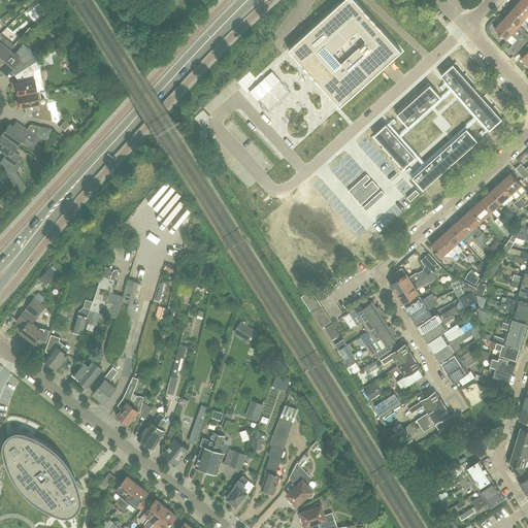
[(354,0),(344,0),(289,51),(340,108),(384,69),(392,62),(402,53),(354,0)]
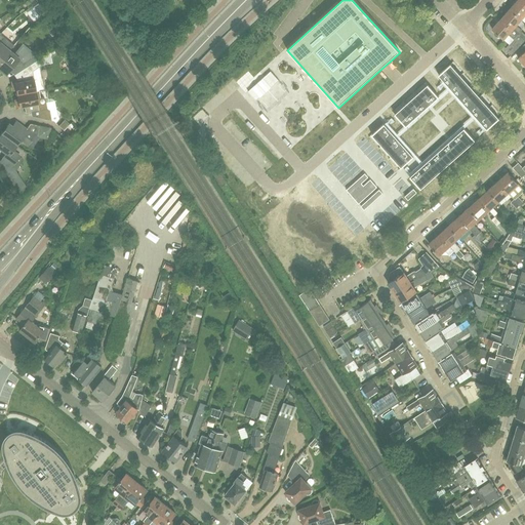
[(524,4),(520,0),(517,0),(510,8),(522,19),(524,14),(524,4)]
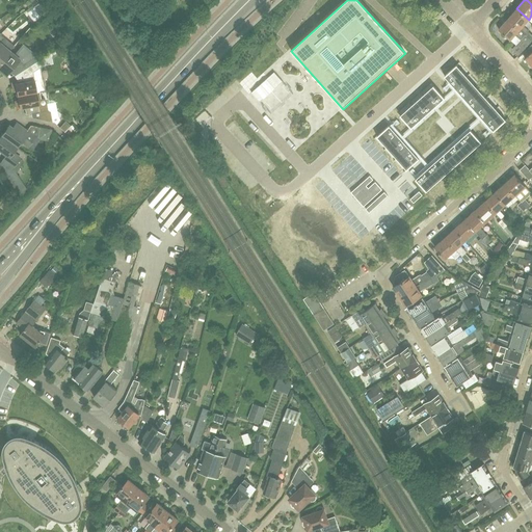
[(524,25),(529,20),(516,8),(508,19),(531,40),(531,33),(528,30),(529,30),(524,25)]
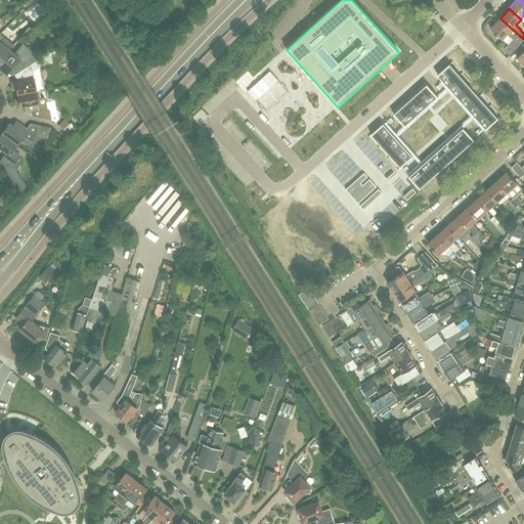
[(515,49),(523,39),(500,18),(491,29),(503,39),(508,34),(513,38),(512,39),(512,40),(509,44),(515,49)]
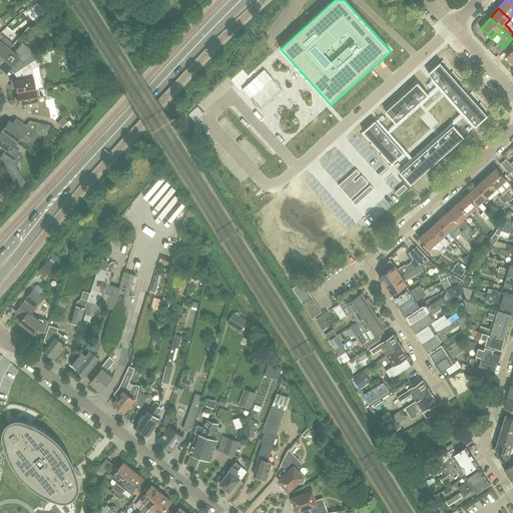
[(0,59),(9,49),(3,44),(7,39),(0,33),(0,59)]
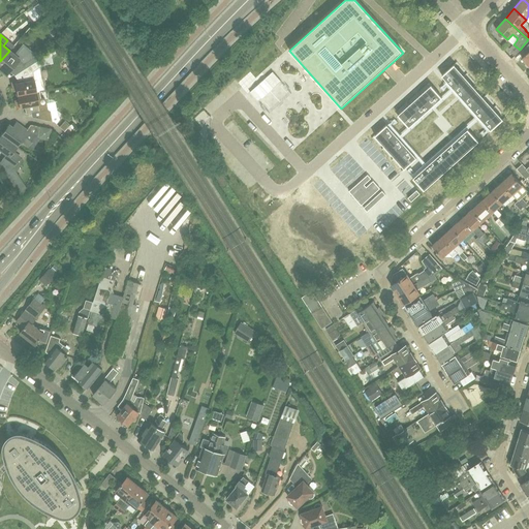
[(514,44),(508,50),(516,56),(520,50),(514,44)]
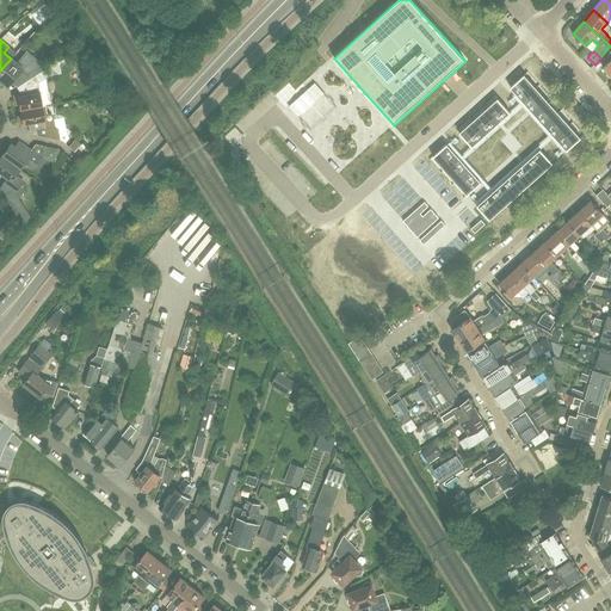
[(20,60),(17,63),(11,59),(0,71),(0,80),(7,86),(22,68),(26,72),(26,73),(30,79),(43,71),(38,65),(32,68),(23,60),(20,60)]
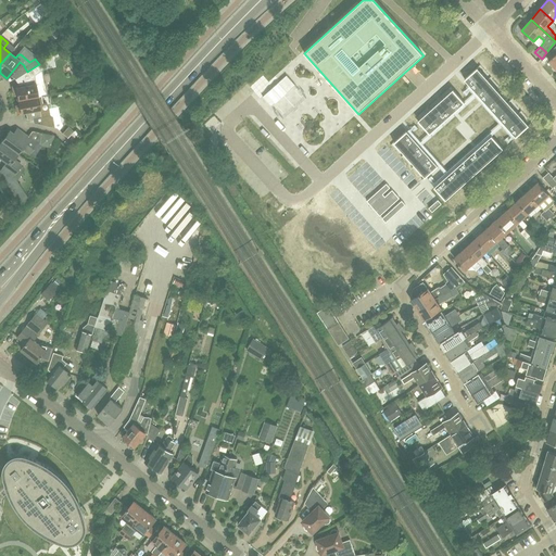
[(45,81),(38,83),(36,74),(43,70),(40,63),(39,64),(27,72),(30,77),(21,84),(21,85),(22,87),(12,88),(14,96),(17,95),(17,100),(41,96),(41,97),(48,95),(46,84),(45,81)]
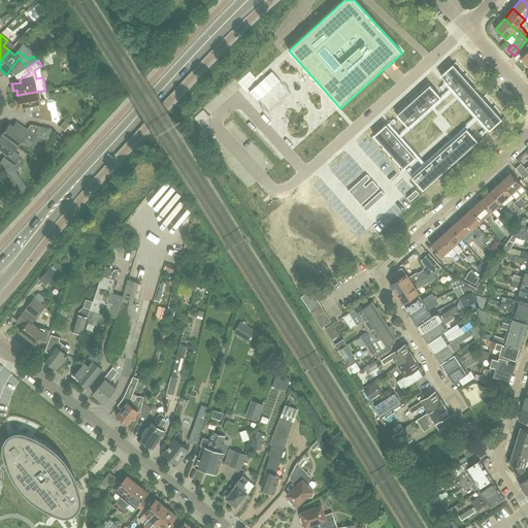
[(441,74),(441,75),(490,130),(502,119),(454,64),(441,74)]
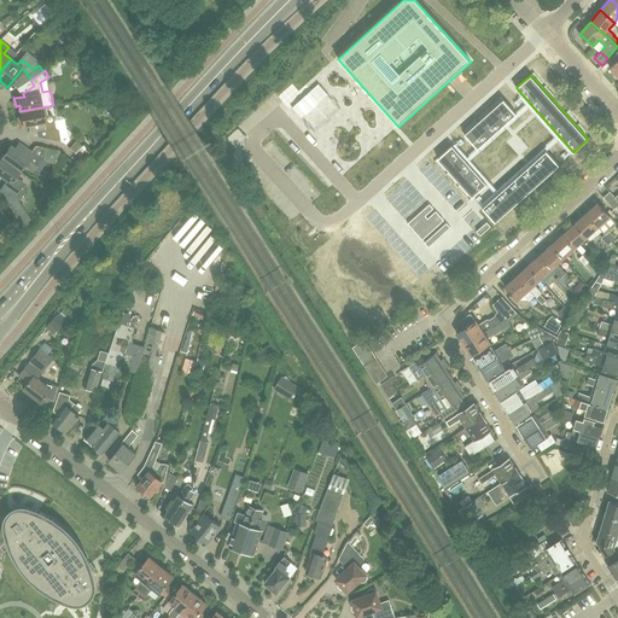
[(312,91),(292,108),(302,118),(328,94),(319,83),(312,91)]
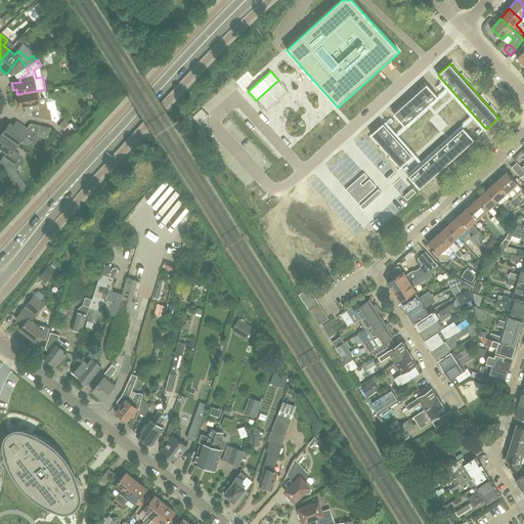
[(427,84),(394,114),(405,126),(438,96),(427,84)]
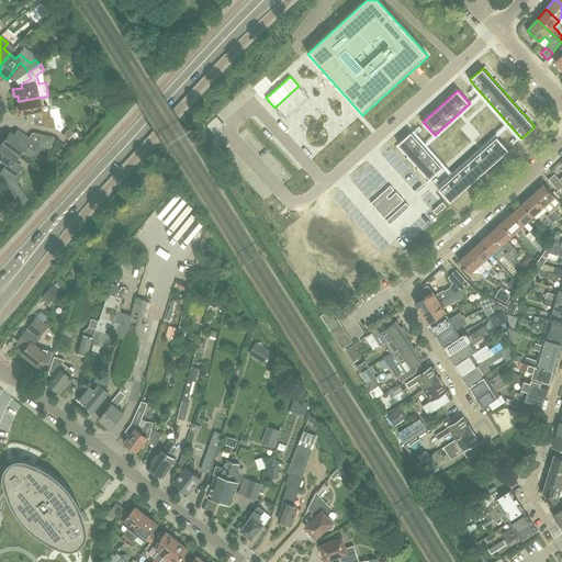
[(43,104),(42,98),(42,97),(18,101),(19,107),(15,107),(18,114),(25,113),(27,121),(42,117),(43,126),(55,128),(54,119),(51,116),(49,108),(48,105),(46,104),(44,104),(43,104)]
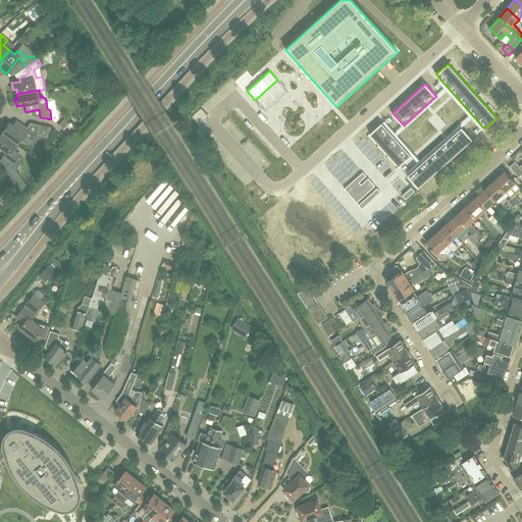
[(67,124),(63,119),(58,124),(63,129),(67,124)]
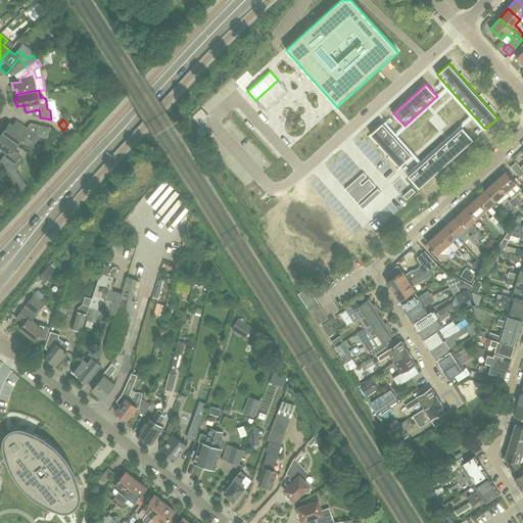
[(27,129),(24,127),(15,121),(12,126),(8,124),(1,133),(16,144),(20,139),(28,144),(29,143),(35,135),(38,137),(40,125),(31,123),(27,129)]
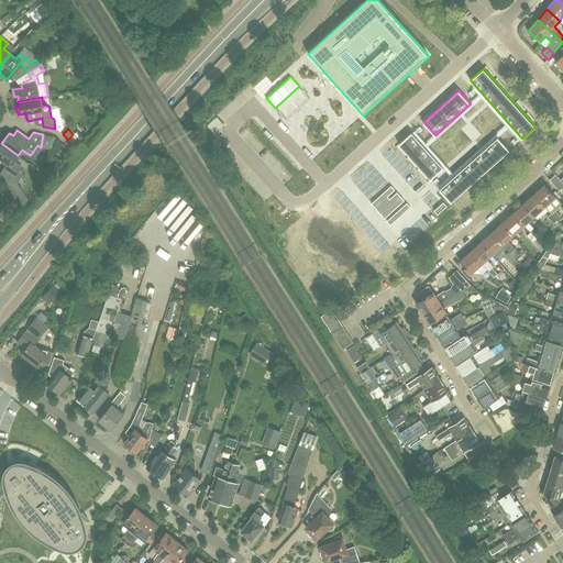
[(412,132),(399,144),(431,179),(444,167),(412,132)]
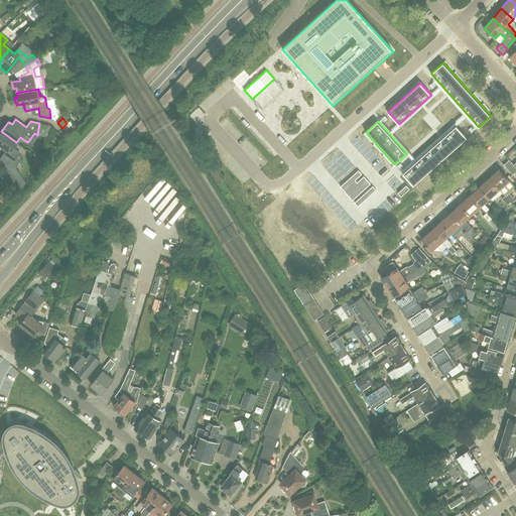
[(457,126),(403,173),(413,185),(467,137),(457,126)]
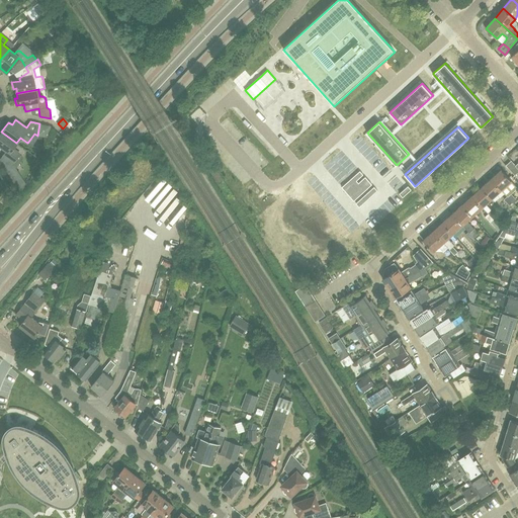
[(12,149),(16,143),(1,132),(0,134),(0,146),(6,151),(2,156),(13,163),(20,154),(12,149)]
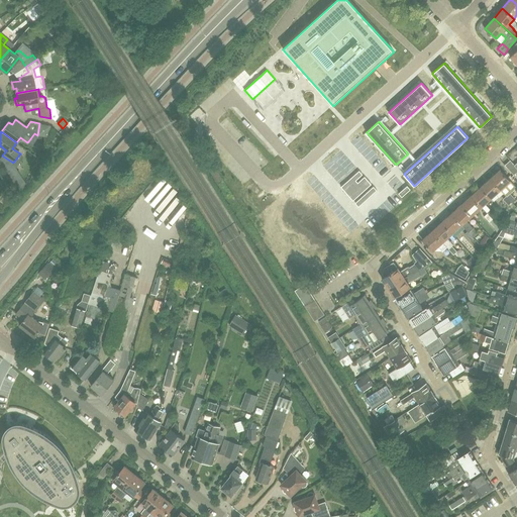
[(516,172),(516,163),(515,165),(510,161),(505,165),(514,175),(516,172)]
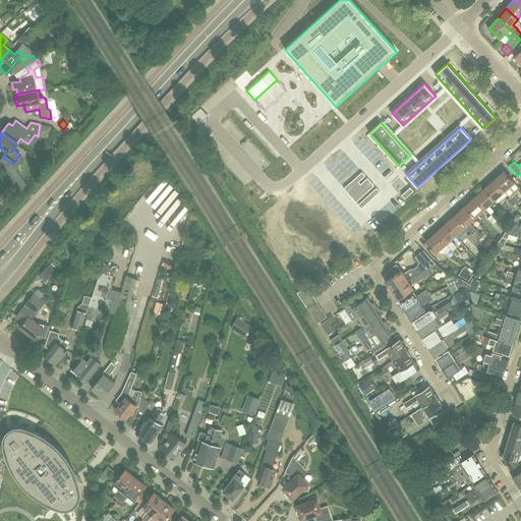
[(16,170),(13,166),(11,168),(9,165),(8,166),(5,168),(7,171),(6,171),(10,177),(13,175),(17,173),(16,170)]
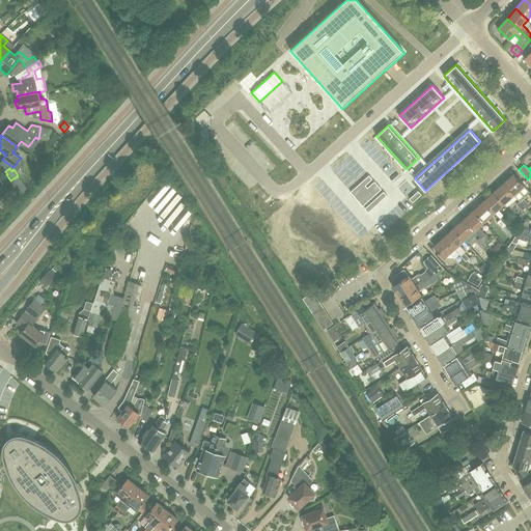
[(504,183),(514,194),(524,186),(513,174),(504,183)]
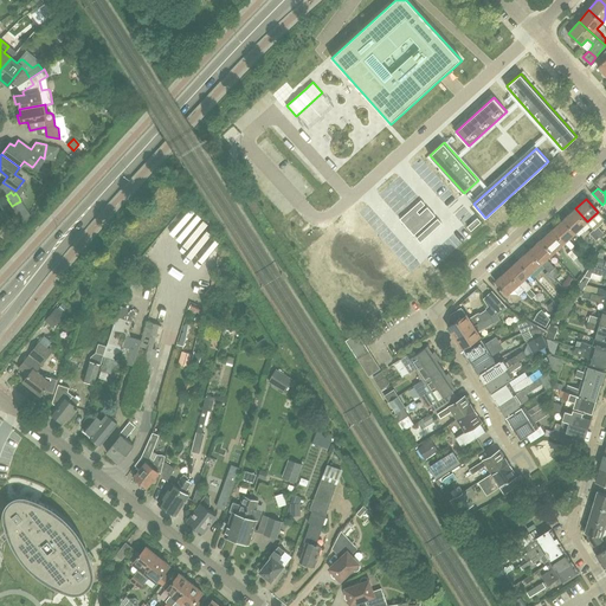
[(413,207),(407,213),(413,220),(414,219),(417,217),(420,214),(418,211),(413,207)]
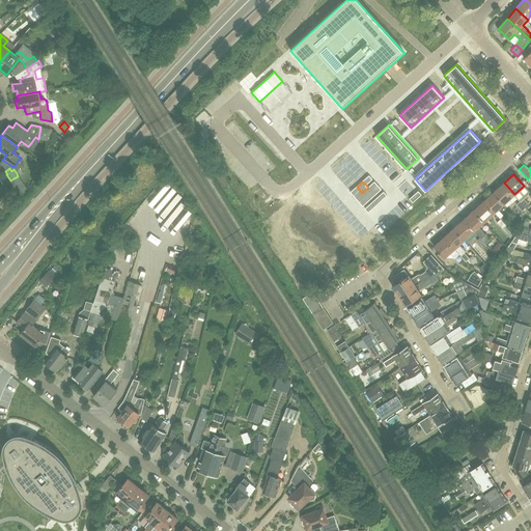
[(374,182),(372,184),(380,191),(382,189),(374,182)]
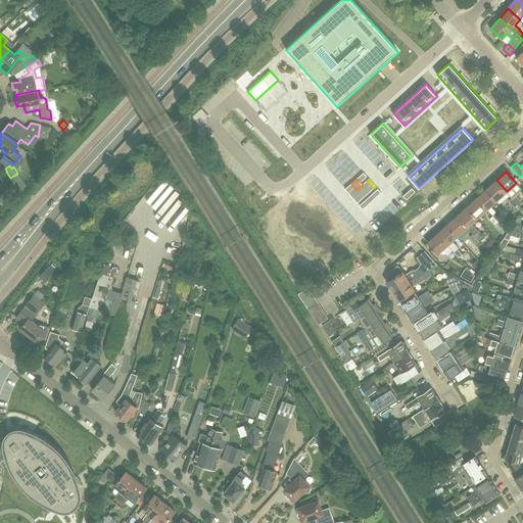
[(496,200),(507,191),(496,180),(486,189),(496,200)]
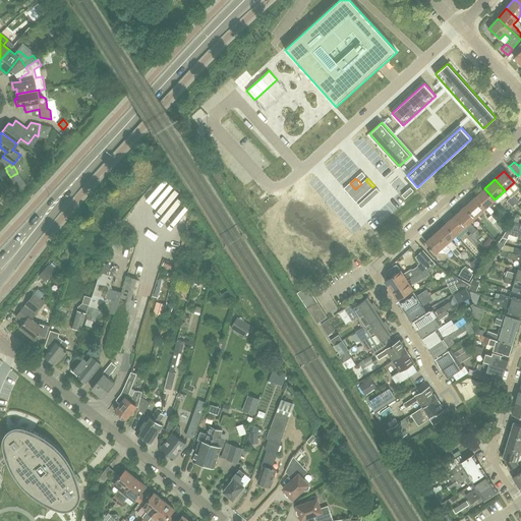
[(365,180),(363,182),(369,189),(372,187),(365,180)]
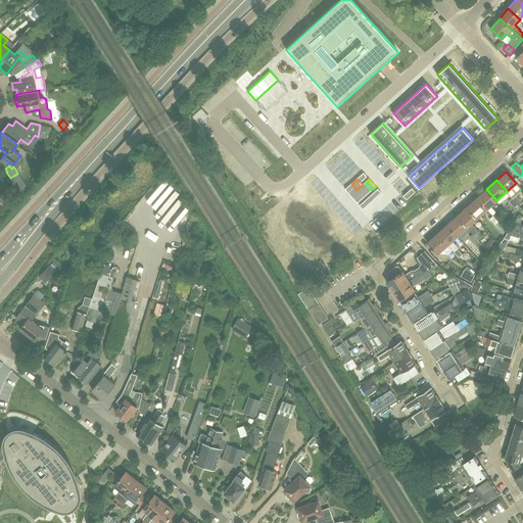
[(26,186),(24,183),(16,187),(20,192),(22,187),(26,186)]
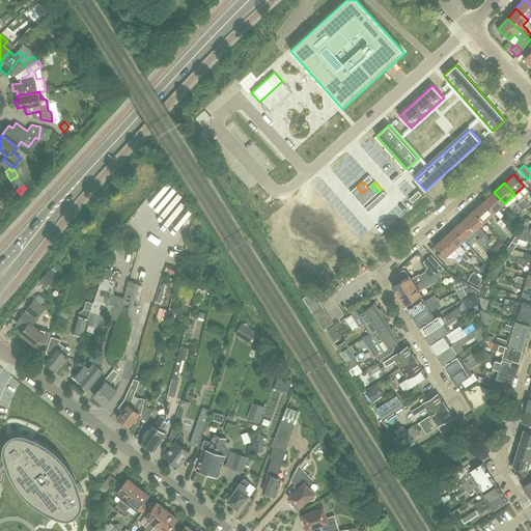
[(370,186),(368,188),(374,195),(376,193),(370,186)]
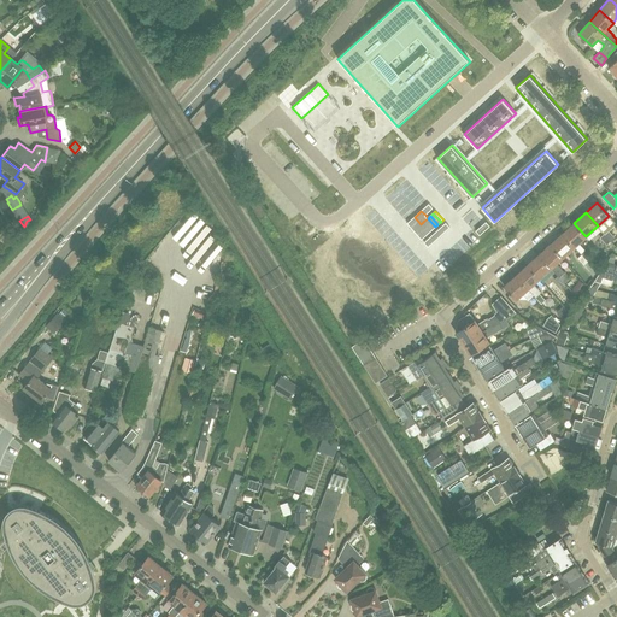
[(415,217),(407,222),(413,230),(417,228),(419,225),(421,224),(415,217)]
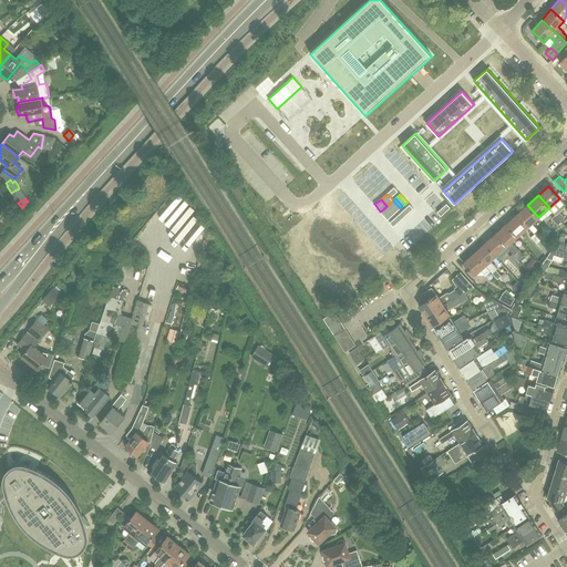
[(393,200),(390,203),(398,210),(400,208),(393,200)]
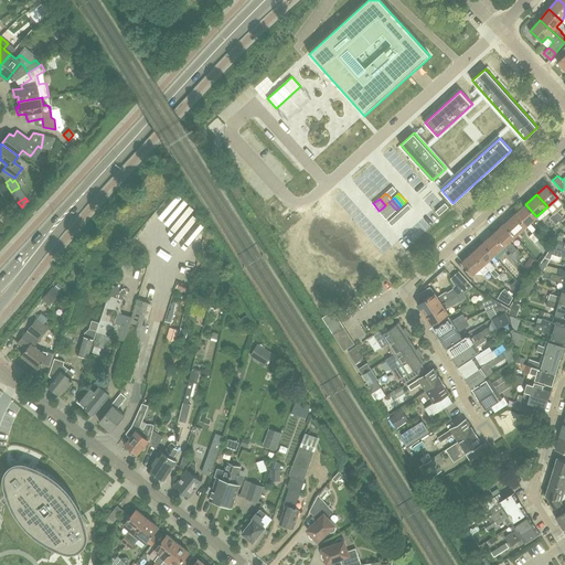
[(388,202),(386,204),(394,212),(396,210),(388,202)]
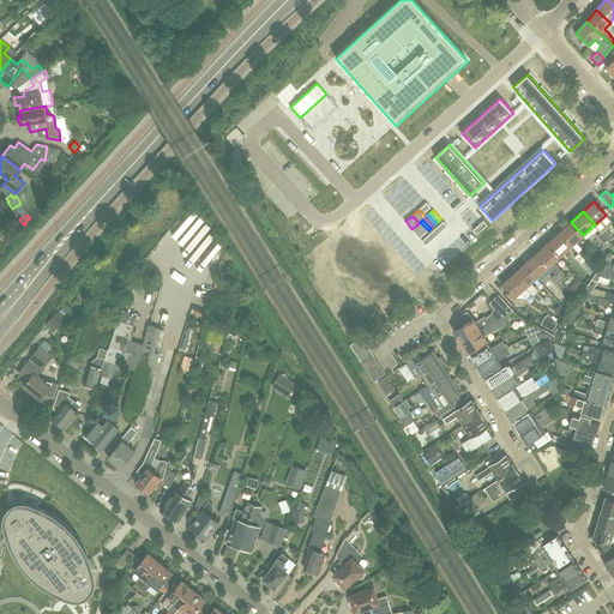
[(483,221),(474,229),(477,234),(488,224),(483,221)]
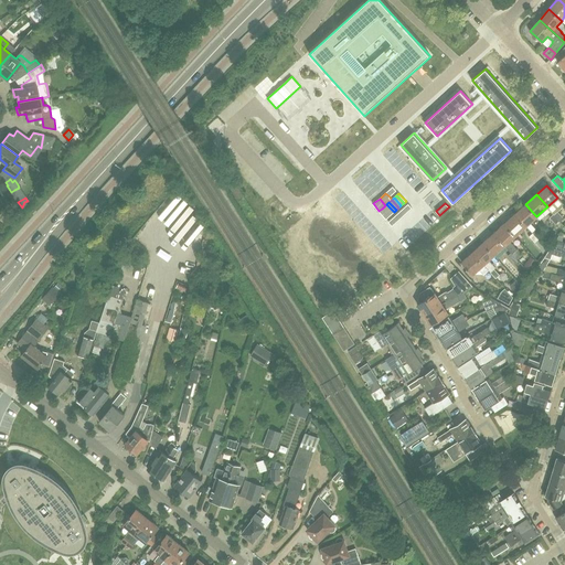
[(385,205),(384,206),(391,214),(394,212),(386,204),(385,205)]
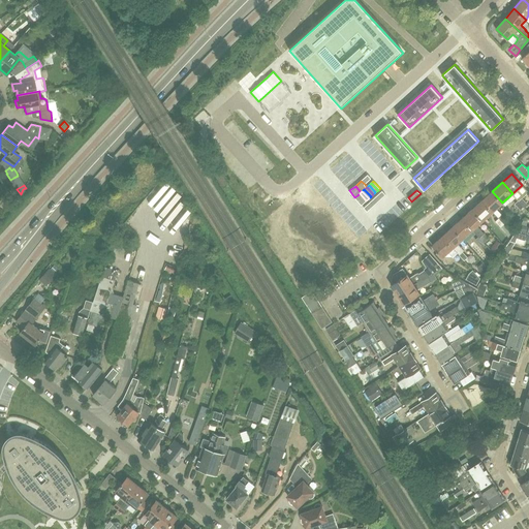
[(493,212),(502,203),(492,191),(483,200),(493,212)]
